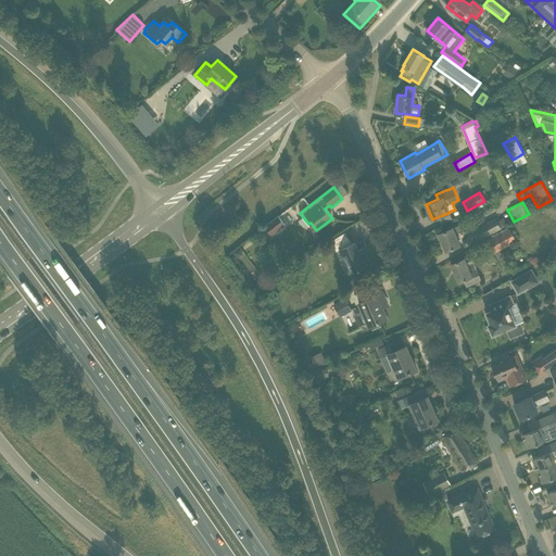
[(278,216),(265,226),(272,235),(286,225),(278,216)]
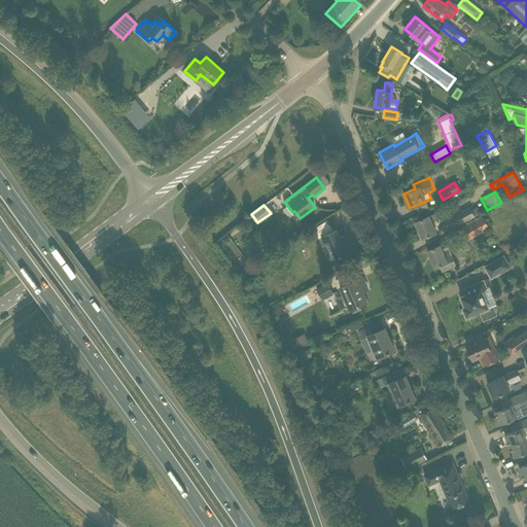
[(456,226),(479,214),(476,207),(470,210),(468,208),(451,218),(456,226)]
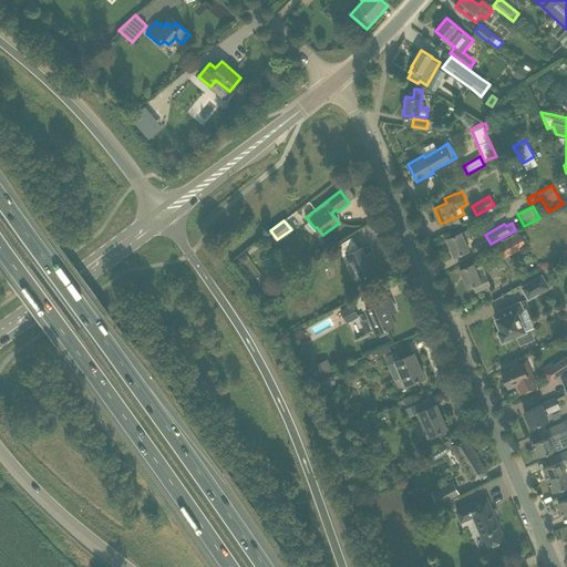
[(454,256),(464,251),(470,249),(465,239),(475,235),(472,228),(446,238),(454,256)]
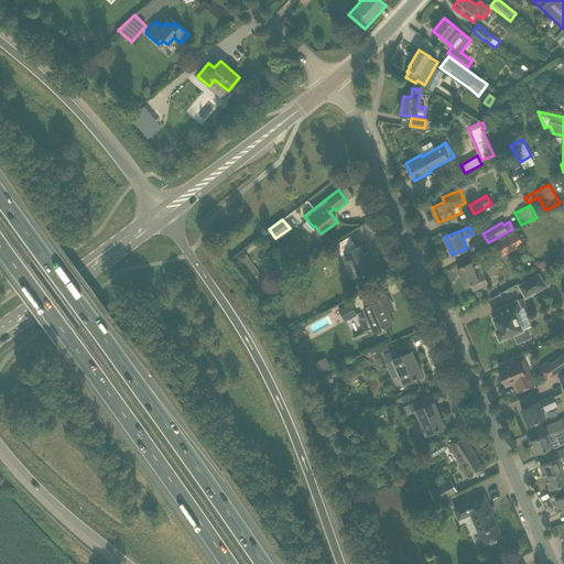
[(516,232),(492,246),(499,258),(522,245),(516,232)]
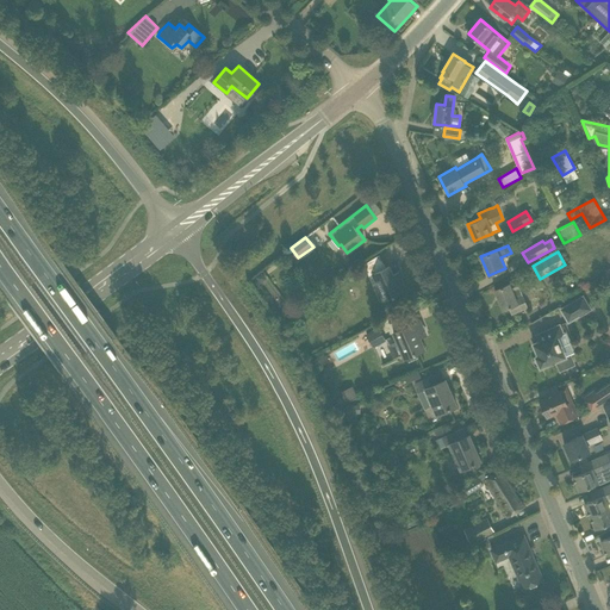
[(388,299),(396,296),(408,291),(399,272),(393,274),(390,266),(372,274),(375,282),(380,280),(388,299)]
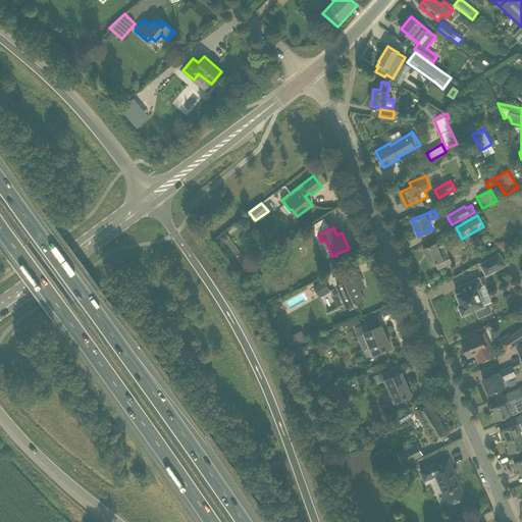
[(223,232),(218,237),(222,243),(227,239),(223,232)]
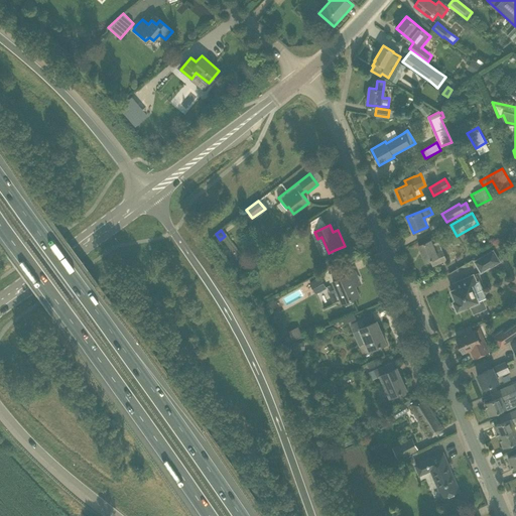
[(433,265),(442,261),(445,260),(441,250),(439,244),(442,243),(439,237),(431,241),(431,240),(418,245),(425,262),(430,260),(433,265)]
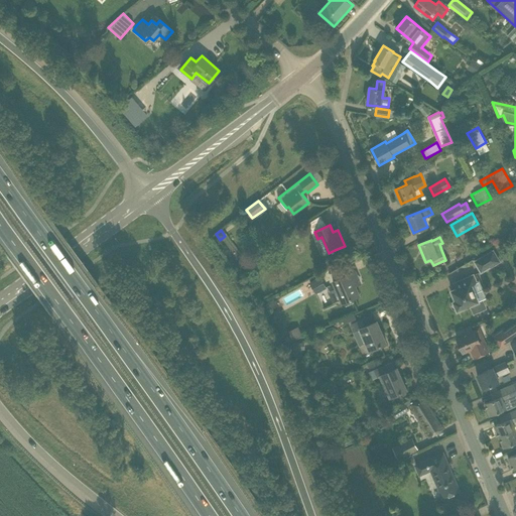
[(493,252),(476,262),(481,271),(498,261),(493,252)]
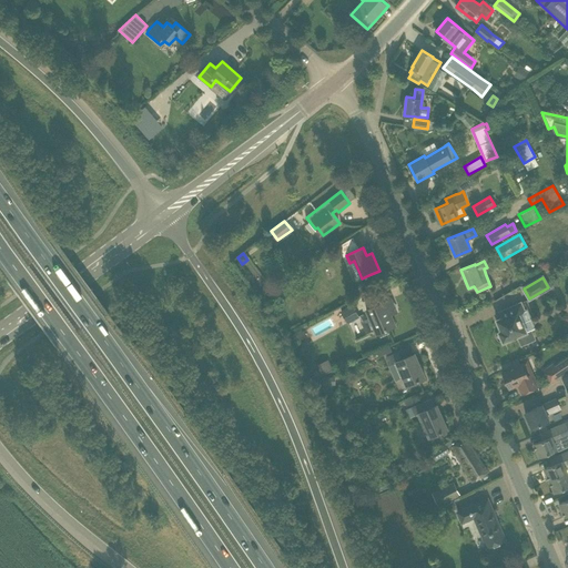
[(381,303),(366,308),(377,333),(386,330),(396,325),(392,314),(397,312),(394,306),(391,298),(381,303)]
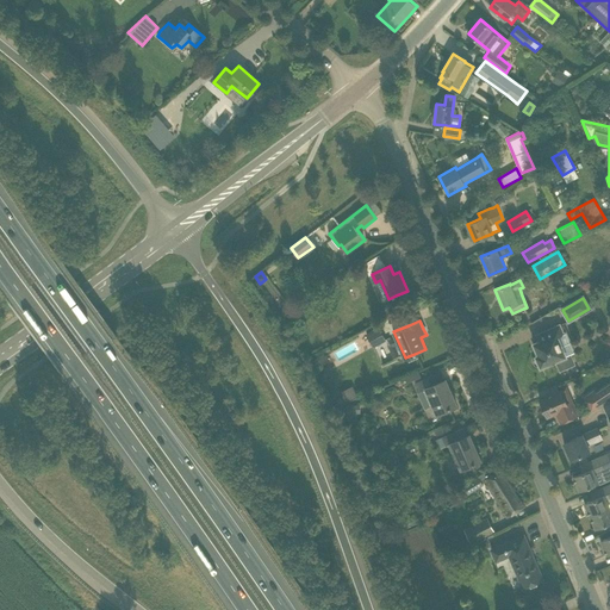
[(540,367),(540,366),(541,367),(556,361),(560,369),(574,363),(561,335),(562,335),(559,325),(548,330),(537,335),(537,336),(539,336),(541,340),(534,343),(539,355),(536,356),(536,358),(535,359),(534,360),(534,361),(534,362),(534,363),(534,365),(535,366),(536,366),(537,367),(539,367),(540,367)]
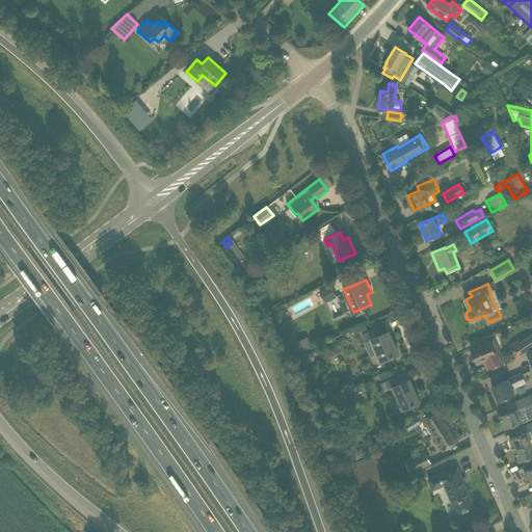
[(320,291),(325,302),(337,296),(330,286),(320,291)]
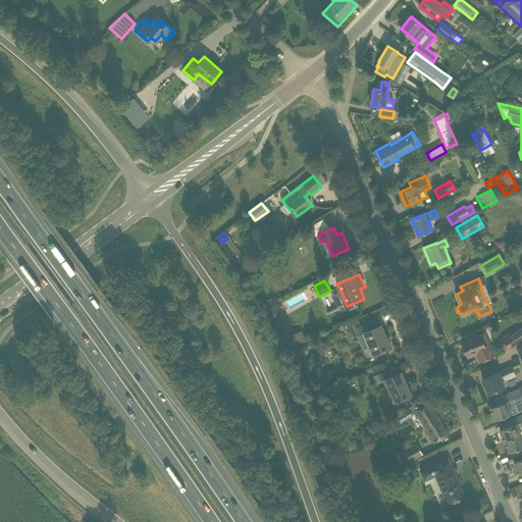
[(374,355),(381,351),(390,347),(381,324),(379,325),(376,319),(356,328),(358,335),(365,332),(374,355)]
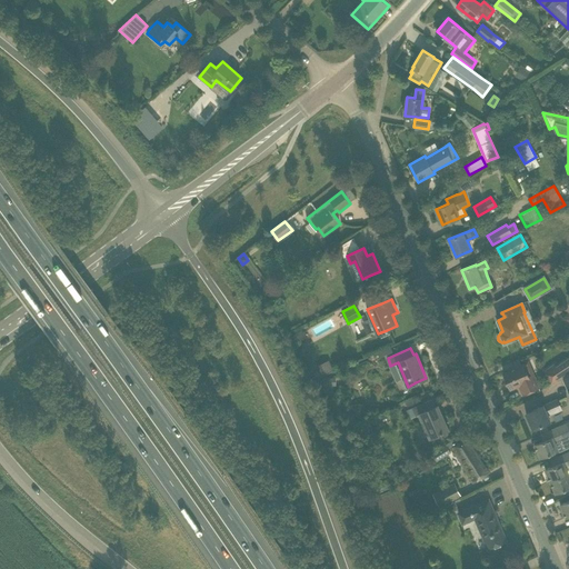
[(553,365),(543,371),(551,382),(568,370),(568,357),(556,367),(553,365)]
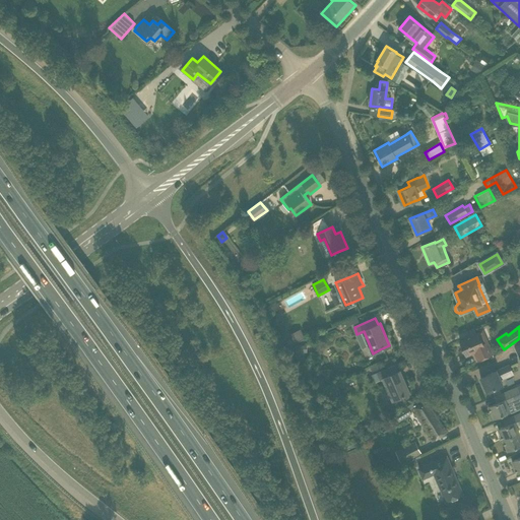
[(466,355),(469,354),(474,352),(477,361),(493,354),(488,342),(483,343),(478,333),(460,340),(466,355)]
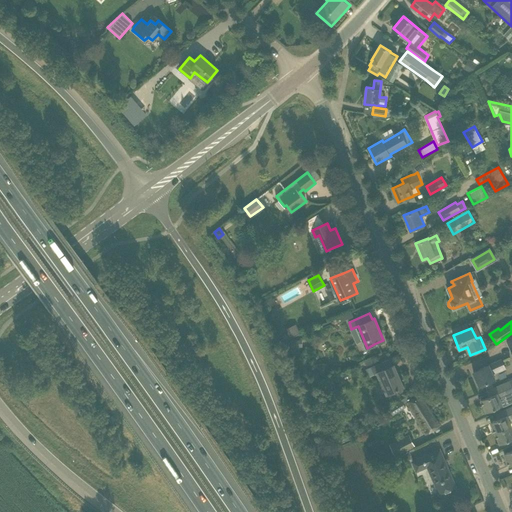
[(480,386),(495,379),(493,374),(505,368),(501,359),(473,372),(480,386)]
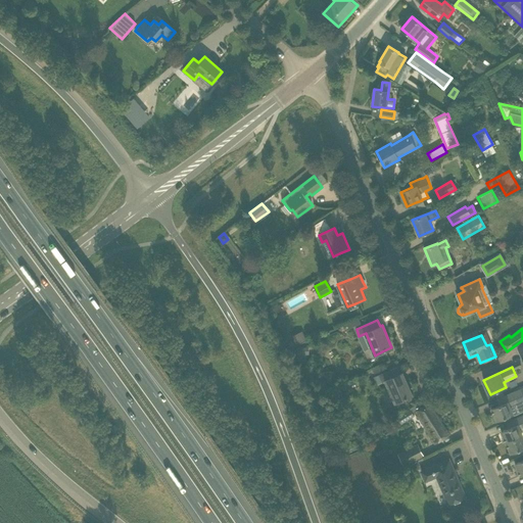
[(395,402),(402,399),(413,395),(402,373),(400,374),(397,368),(380,375),(383,382),(385,381),(395,402)]
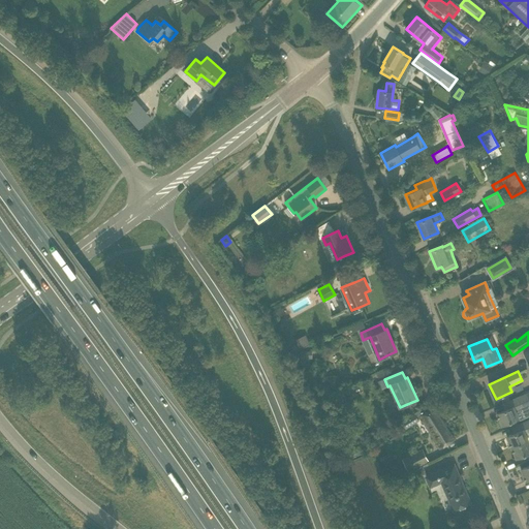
[(512,400),(502,404),(505,409),(497,413),(502,426),(511,422),(519,417),(516,410),(526,405),(522,395),(512,400)]
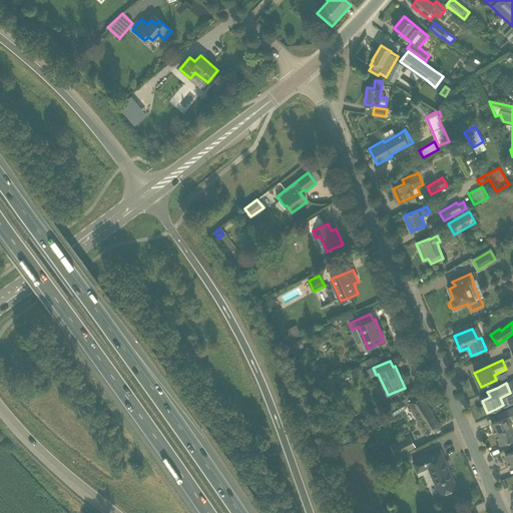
[(441,426),(421,395),(412,402),(407,404),(409,406),(427,435),(441,426)]
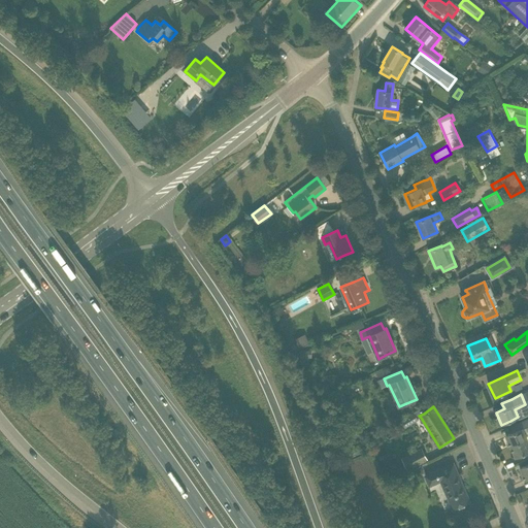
[(421,408),(401,421),(405,427),(421,418),(419,416),(424,414),(421,408)]
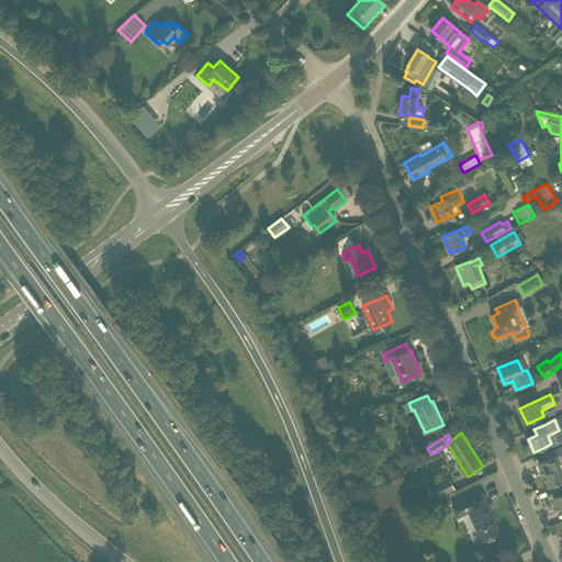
[(543,475),(561,468),(559,462),(561,460),(561,446),(544,454),(547,460),(539,464),(543,475)]
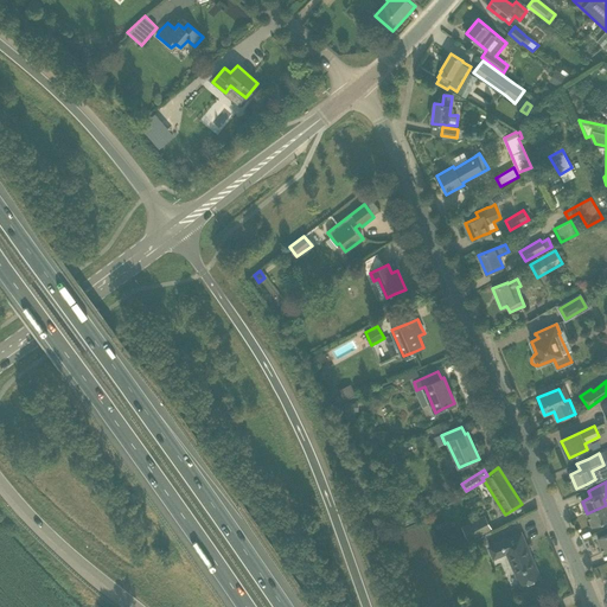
[(606,506),(606,505),(587,513),(593,526),(605,522),(606,528),(606,506)]
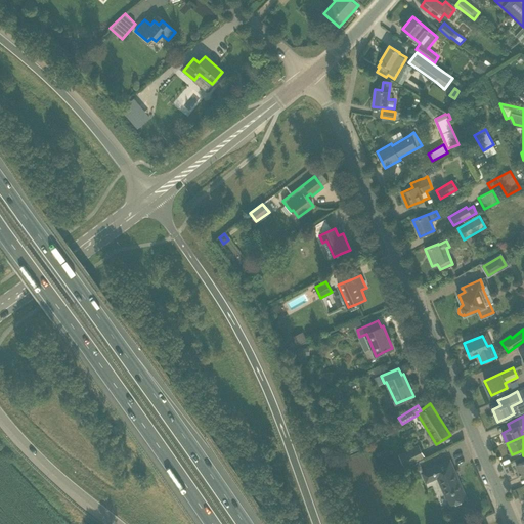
[(402,452),(397,455),(398,456),(403,467),(404,468),(408,466),(410,465),(420,460),(413,447),(404,451),(402,452)]
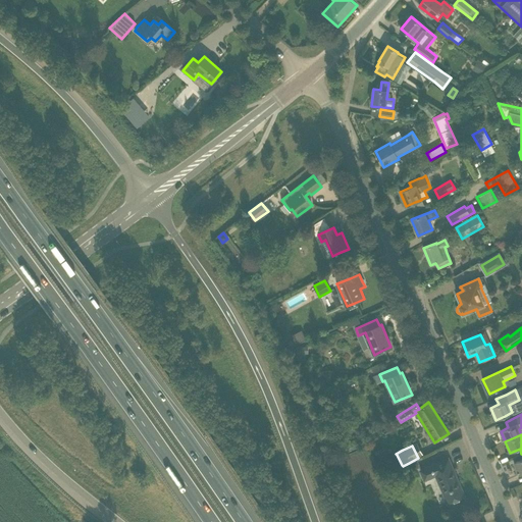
[(448,503),(455,500),(464,496),(449,458),(420,470),(424,480),(435,475),(448,503)]
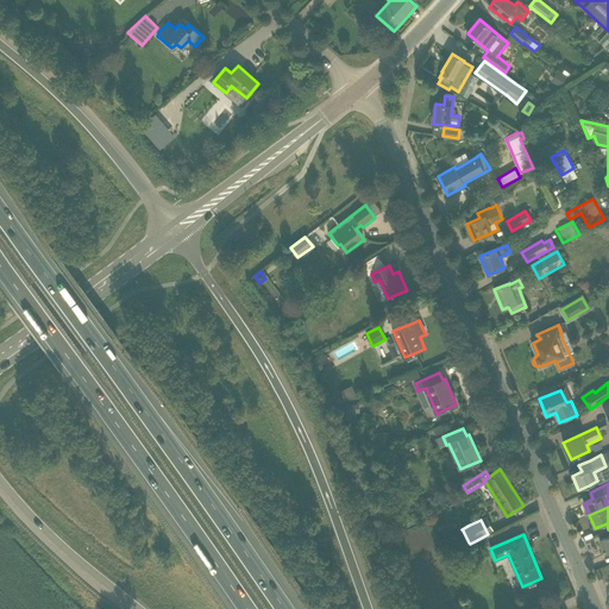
[(487,537),(476,541),(479,550),(490,545),(487,537)]
